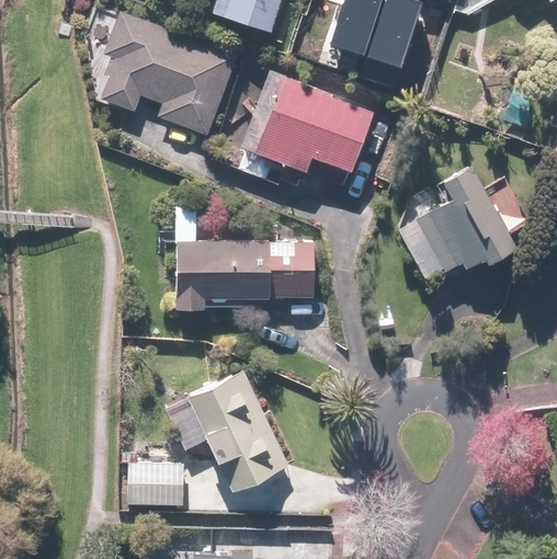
[(282,0),(216,0),(212,12),(271,32),(282,0)]
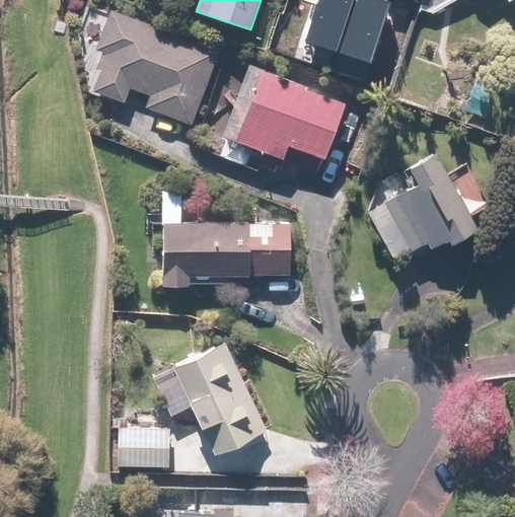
[(346,0),(308,0),(297,37),(332,48),(346,0)]
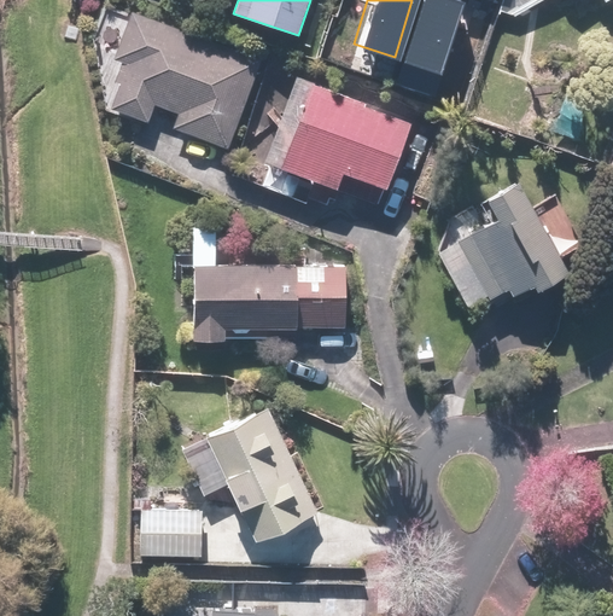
[(419,0),(401,59),(436,70),(457,0),(419,0)]
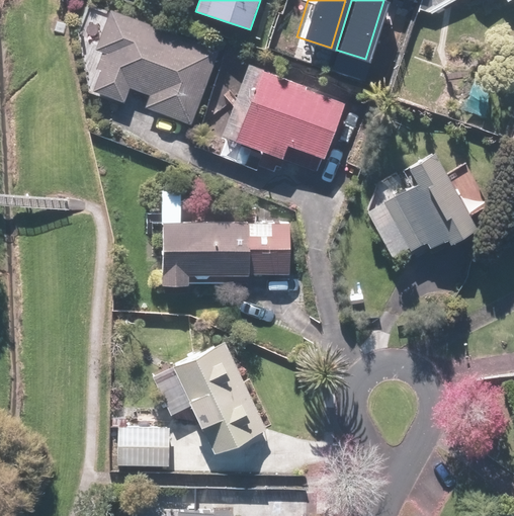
[(513,0),(429,0),(429,15),(456,0),(505,0),(511,10),(513,8),(513,0)]
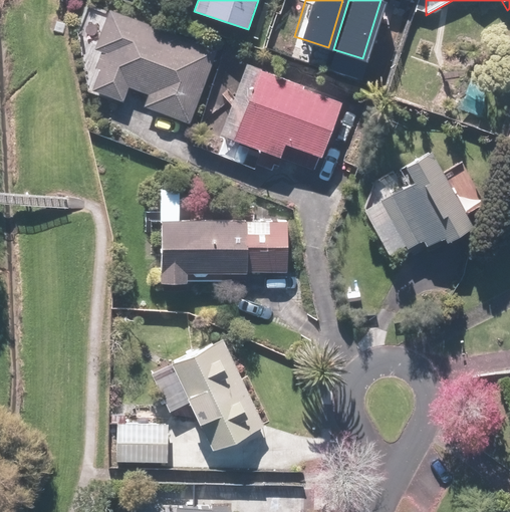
[(216,48),(107,8),(93,50),(102,53),(89,90),(123,102),(129,88),(150,95),(145,111),(189,128),(216,48)]
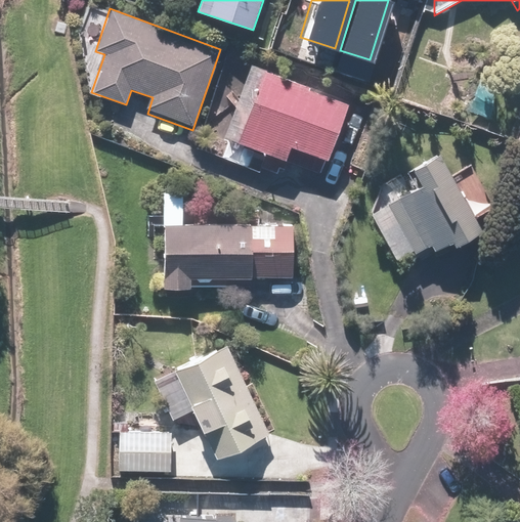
[(418,60),(406,58),(396,101),(438,112),(448,72),(440,70),(446,47),(423,41),(418,60)]
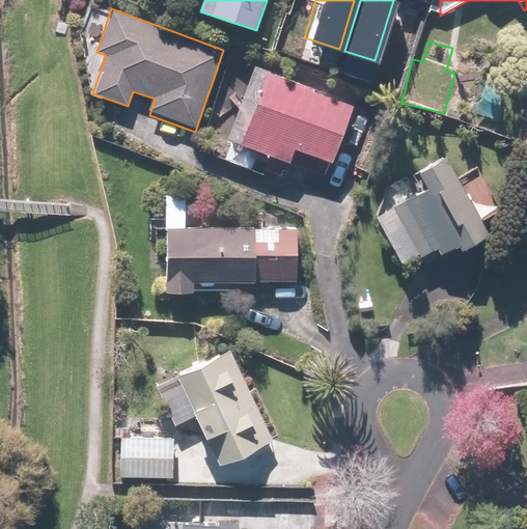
[(270,71),(243,144),(226,138),(218,160),(256,174),(258,168),(288,179),(293,167),(323,178),(330,161),(335,163),(358,103),(270,71)]
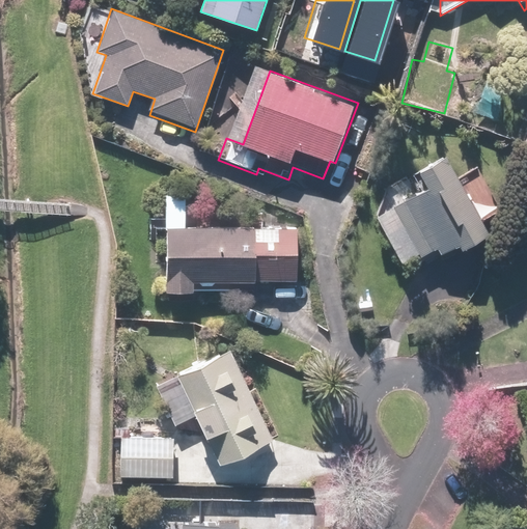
[(500,78),(478,77),(475,128),(497,129),(500,78)]
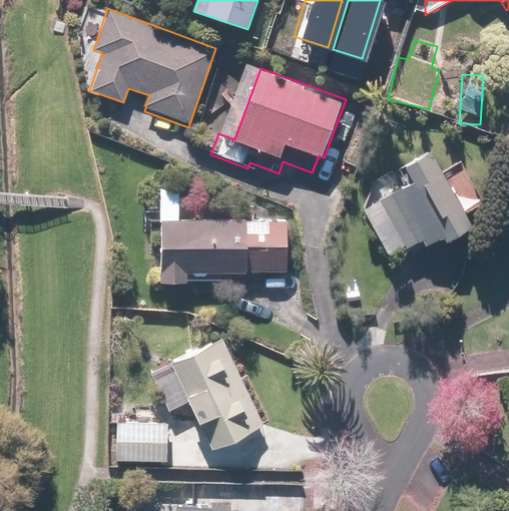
[(408,189),(361,217),(387,265),(421,246),(424,251),(442,242),(445,249),(472,234),(466,221),(480,214),(456,170),(441,178),(432,160),(401,177),(408,189)]
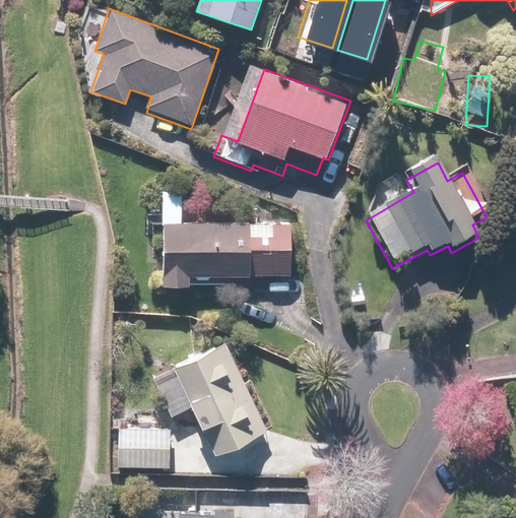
[(163,196),(163,286),(192,286),(192,277),(251,277),(251,275),(292,275),(292,222),(181,222),(181,196),(163,196)]
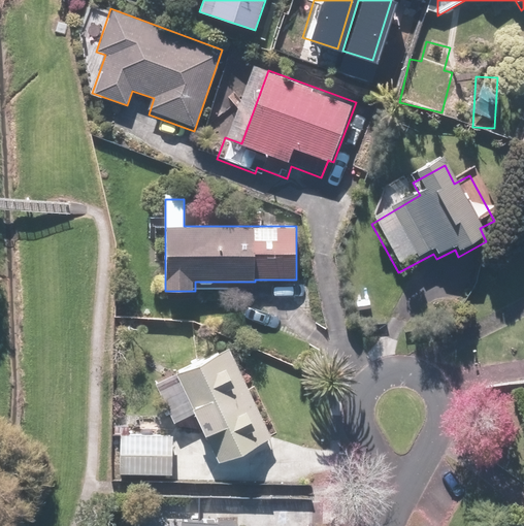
[(228,349),(155,384),(174,424),(195,414),(219,463),(271,438),(228,349)]
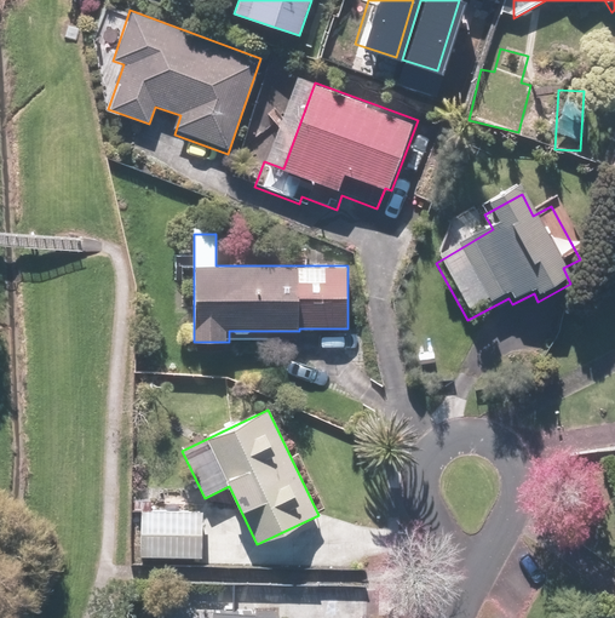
[(201,515),(139,513),(137,556),(200,559),(201,515)]
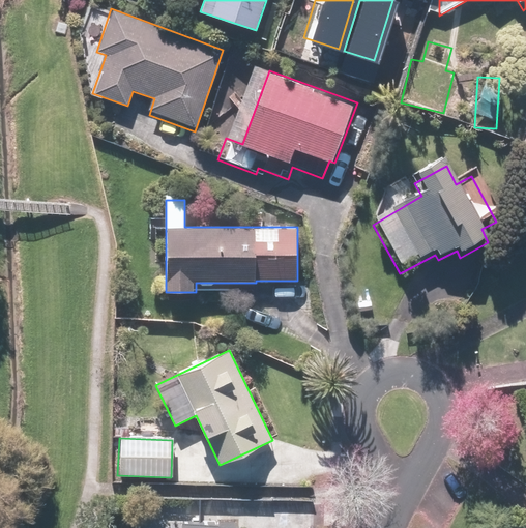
[(173,517),(172,527),(234,527),(234,521),(173,517)]
